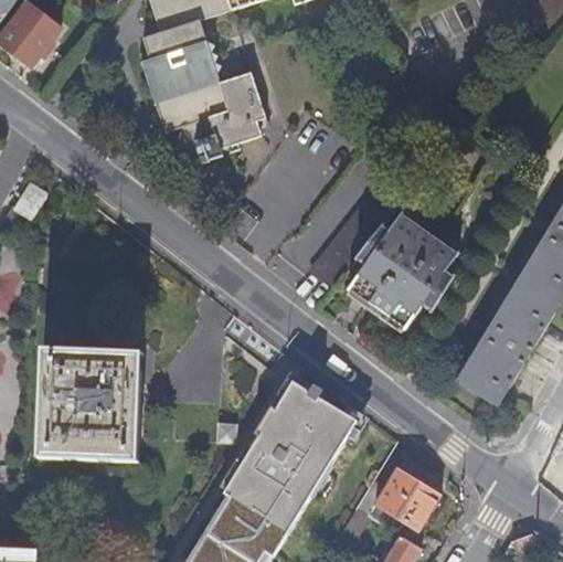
[(0,19),(16,0),(0,0),(0,19)]
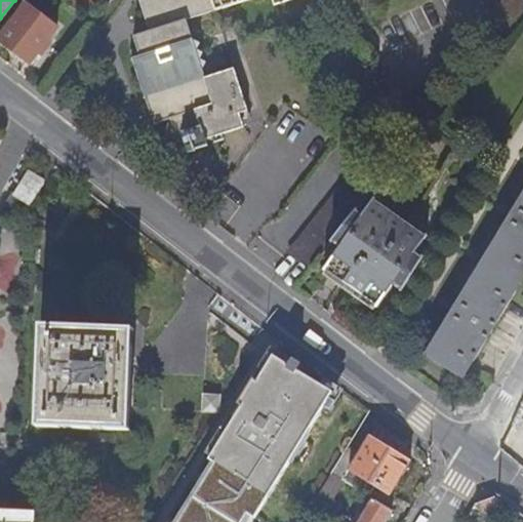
[(54,0),(46,12),(78,37),(90,21),(66,1),(65,0),(54,0)]
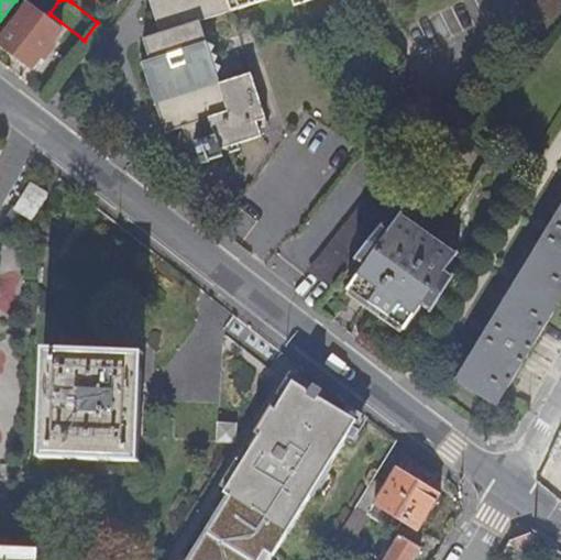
[(146,57),(206,40),(199,18),(254,0),(146,0),(157,31),(140,36),(144,48),(146,57)]
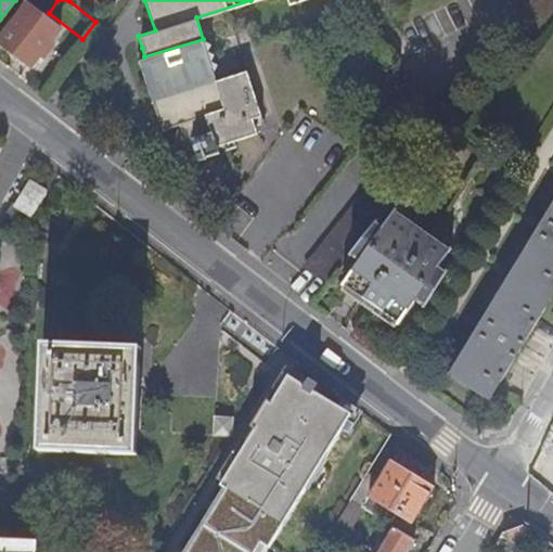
[(552,22),(552,0),(505,0),(543,33),(552,22)]
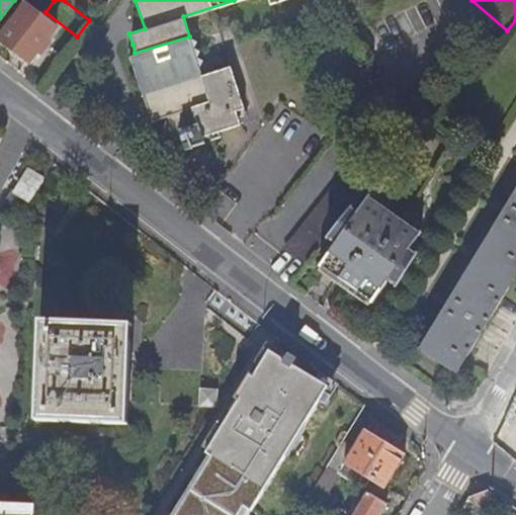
[(55,24),(24,1),(0,33),(0,39),(27,60),(35,50),(39,53),(50,39),(46,36),(55,24)]
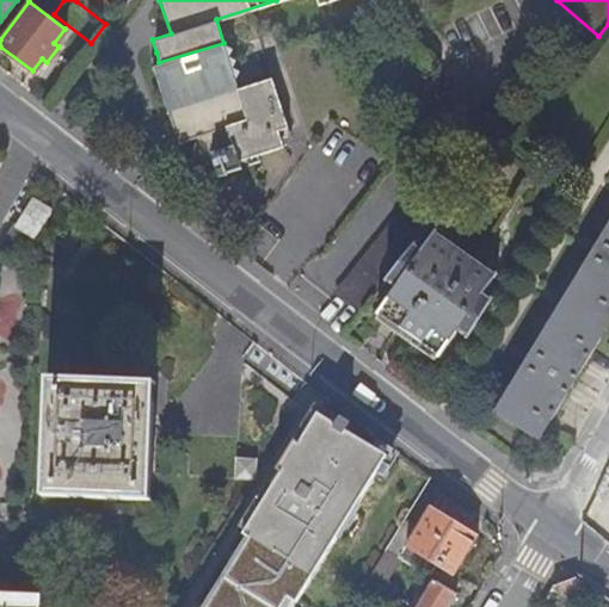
[(223,43),(159,62),(151,64),(176,141),(195,135),(211,130),(217,147),(208,150),(210,158),(215,173),(238,166),(235,159),(280,144),(278,141),(275,129),(284,125),(269,76),(237,87),(233,76),(238,68),(231,64),(234,57),(227,54),(231,48),(223,43)]
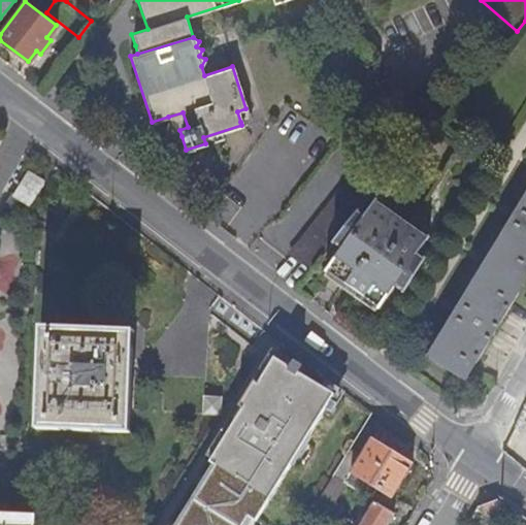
[(128,48),(130,56),(137,54),(135,45),(128,48)]
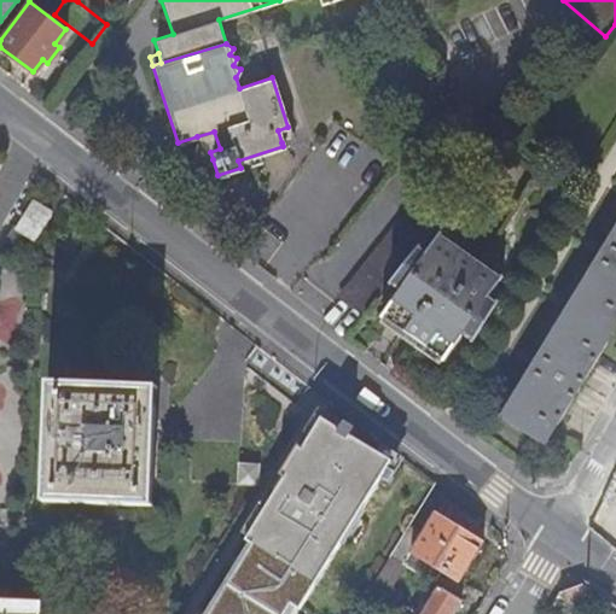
[(291,139),(288,127),(278,130),(282,142),(291,139)]
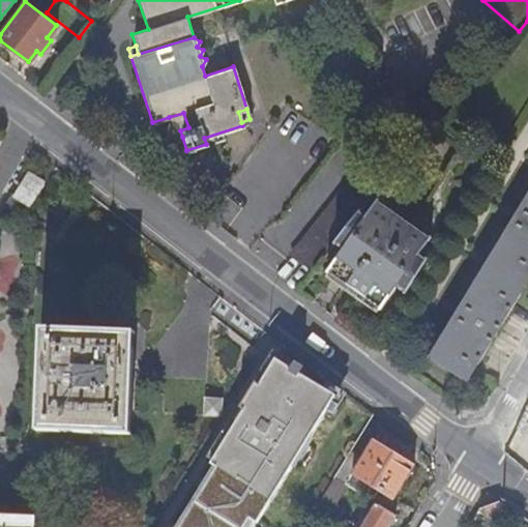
[(179,138),(182,137),(180,130),(188,127),(183,113),(169,117),(170,120),(167,121),(163,129),(179,138)]
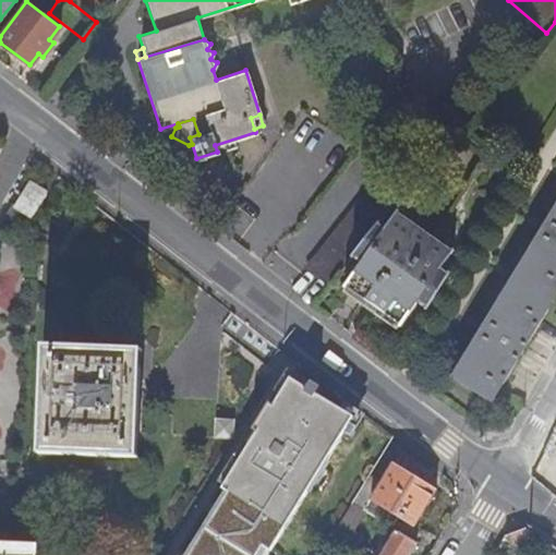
[(508,171),(483,151),(482,149),(428,238),(396,212),(381,229),(374,224),(351,253),(360,261),(341,285),(395,327),(413,304),(421,311),(508,171)]
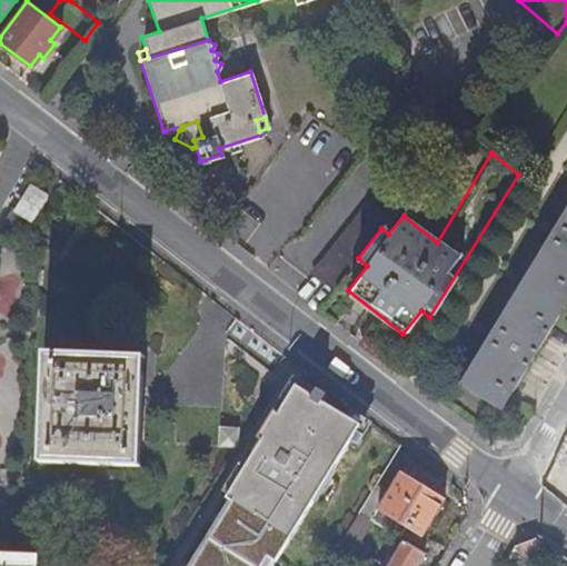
[(335,288),(358,258),(381,228),(421,177),(398,158),(310,269),(335,288)]
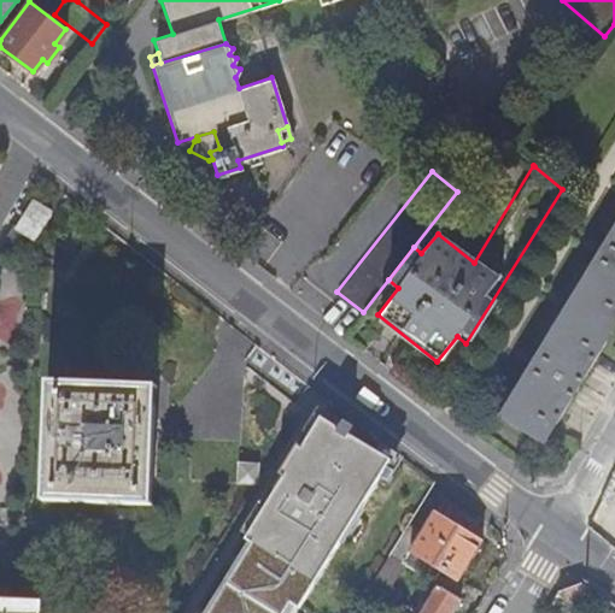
[(17,225),(34,235),(48,211),(33,201),(17,225)]
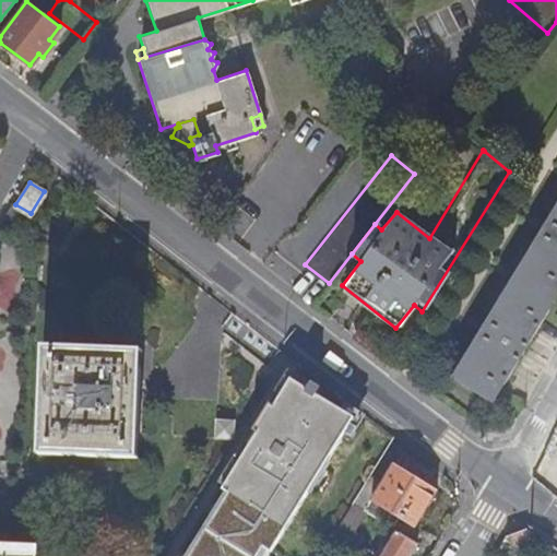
[(556,214),(533,253),(529,251),(497,305),(501,307),(472,354),(469,352),(452,379),(490,403),(556,293),(556,214)]
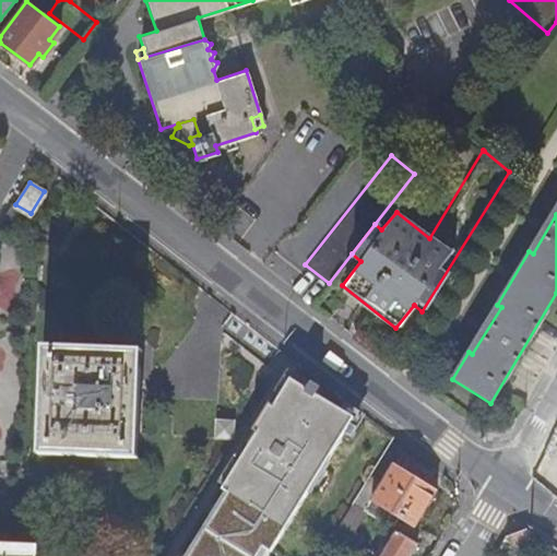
[(38,456),(137,459),(135,457),(134,457),(138,352),(140,352),(140,350),(42,346),(40,350),(44,350),(40,453),(38,453),(38,456)]
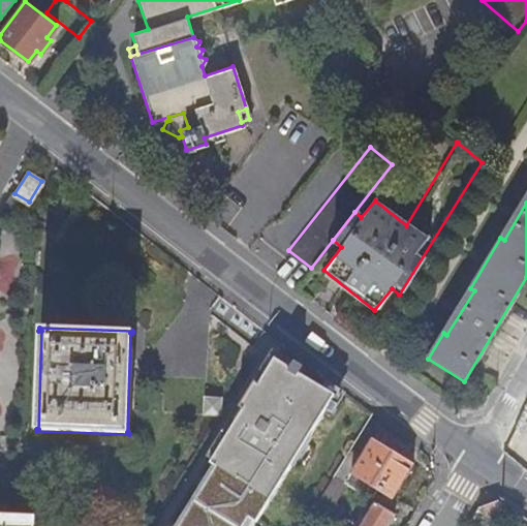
[(250,525),(335,394),(277,357),(169,525),(250,525)]
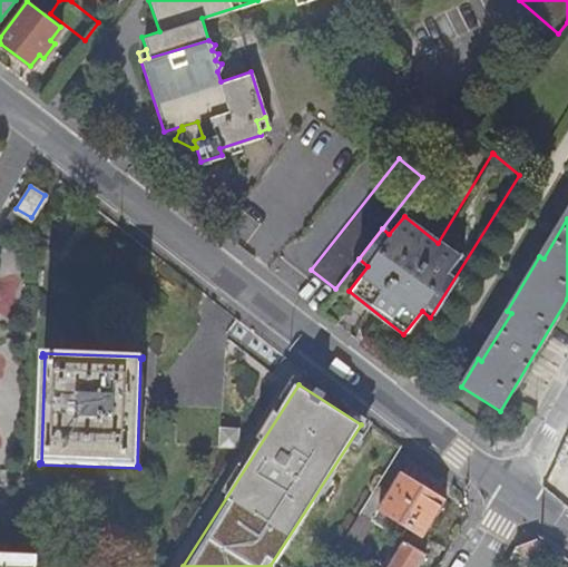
[(389,489),(376,481),(358,511),(372,520),(399,537),(407,525),(422,534),(443,499),(400,471),(389,489)]
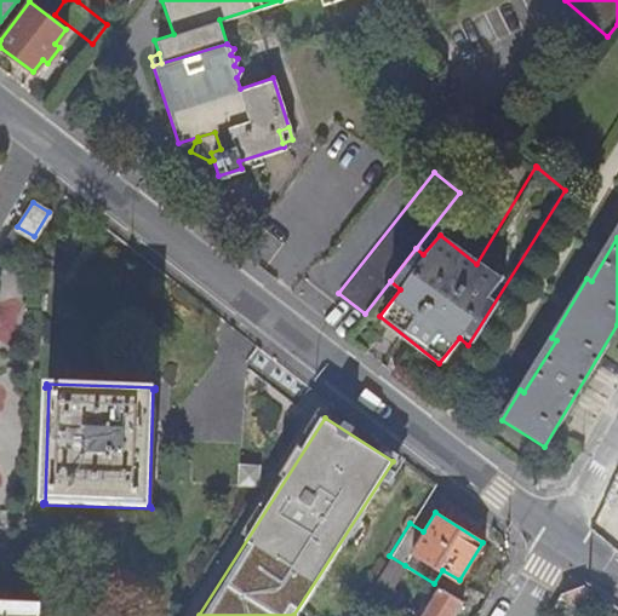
[(405,565),(389,556),(362,599),(384,614),(389,606),(381,600),(388,587),(390,588),(405,565)]
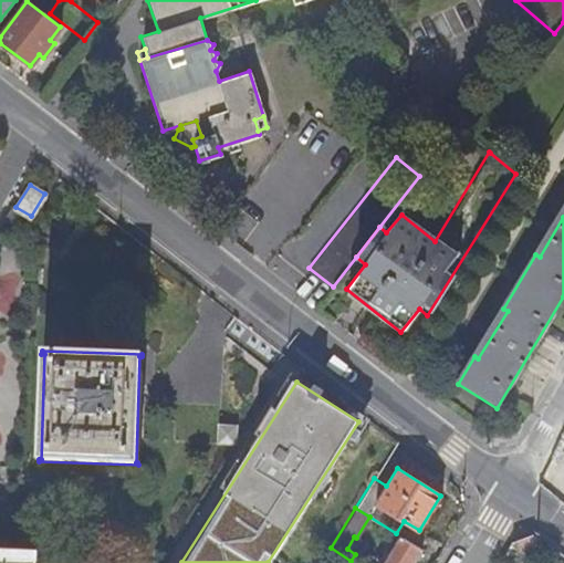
[(411,562),(421,549),(399,534),(389,551),(385,548),(378,559),(368,552),(364,560),(362,562),(411,562)]
